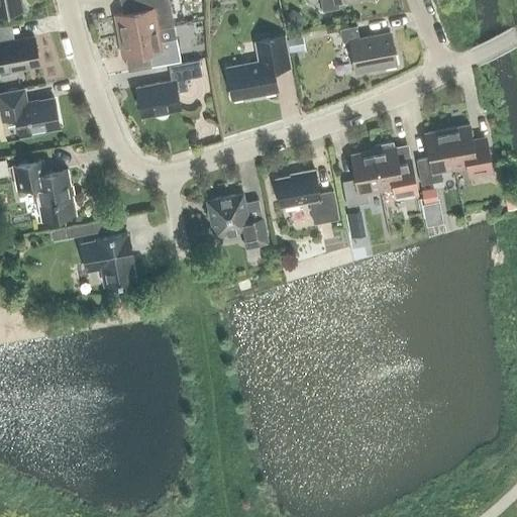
[(0,0),(0,13),(21,10),(19,0),(0,0)]
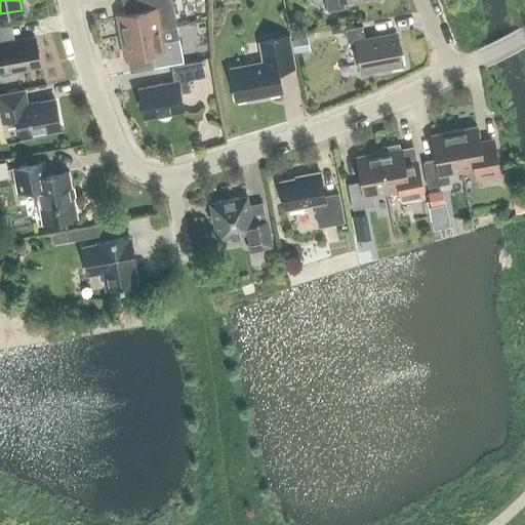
[(120,37),(176,26),(171,0),(138,0),(142,10),(116,14),(120,37)]
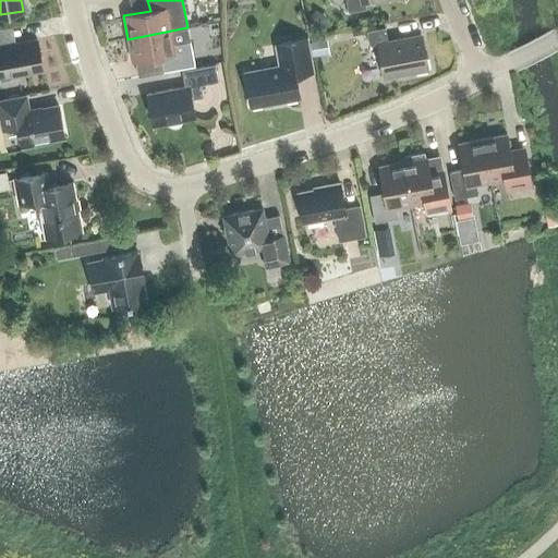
[(12,27),(0,28),(0,80),(1,85),(20,82),(19,74),(43,70),(37,39),(15,44),(12,27)]
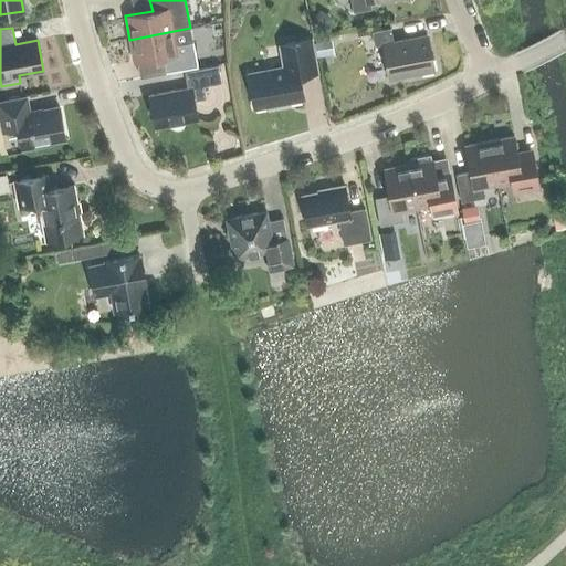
[(134,63),(161,58),(165,73),(198,67),(192,41),(190,28),(129,40),(134,63)]
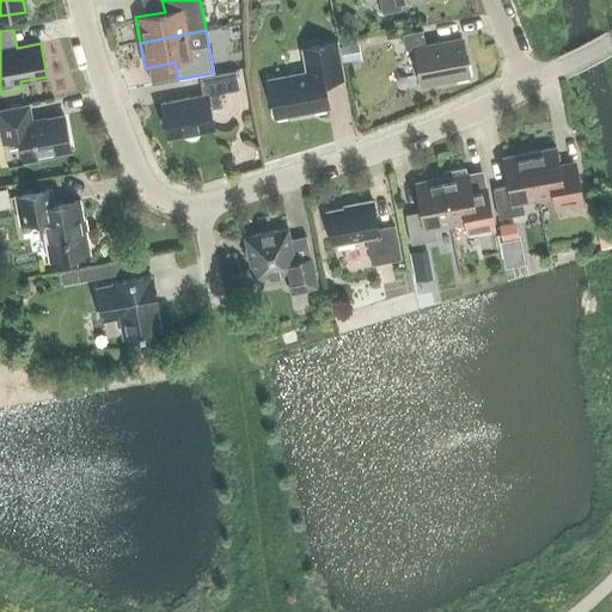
[(469,77),(460,38),(424,46),(422,30),(402,34),(405,49),(414,48),(421,85),(469,77)]
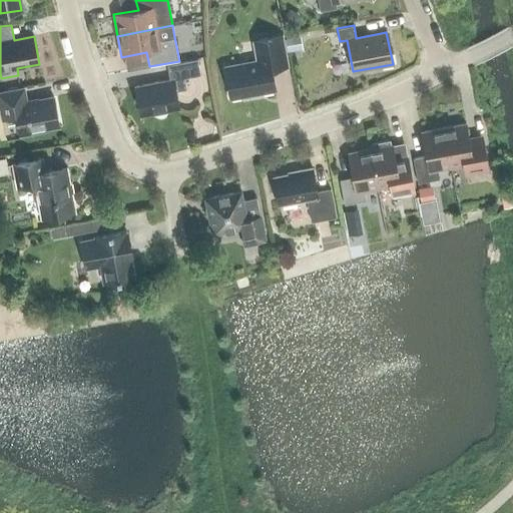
[(249,93),(261,91),(261,93),(275,90),(271,69),(287,66),(282,36),(252,41),(257,61),(224,67),(230,98),(249,94),(249,93)]
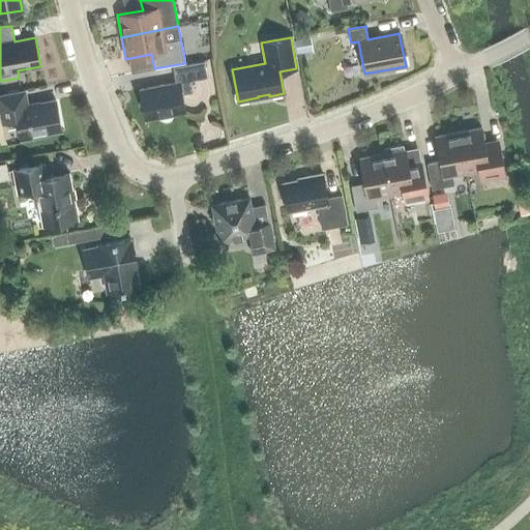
[(294,40),(297,53),(313,51),(311,37),(294,40)]
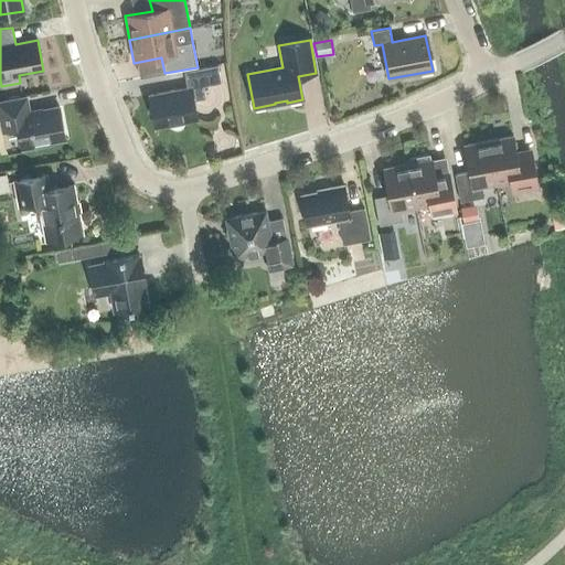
[(187,88),(148,96),(155,127),(196,119),(193,100),(205,98),(203,86),(221,83),(217,65),(183,72),(187,88)]
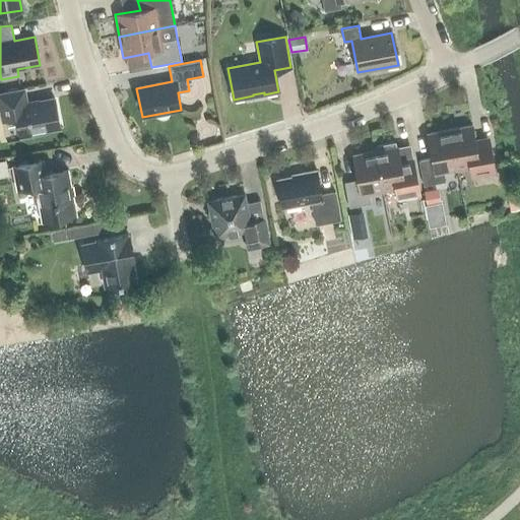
[(0,109),(2,121),(16,118),(20,138),(46,133),(45,130),(59,127),(54,100),(26,105),(23,90),(0,94),(0,109)]
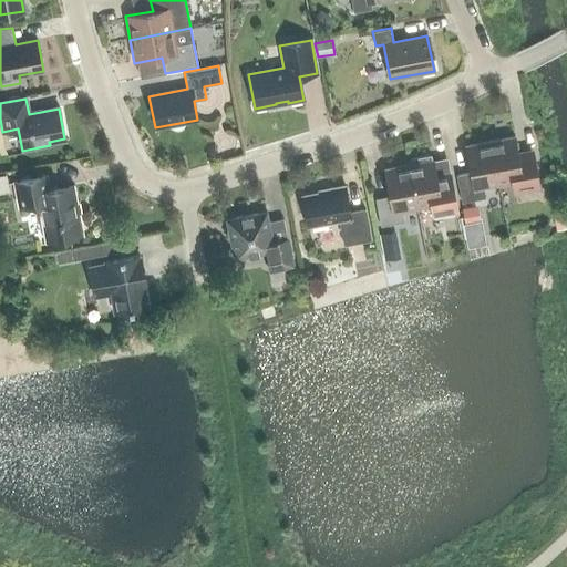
[(538,188),(534,161),(519,163),(515,136),(490,141),(498,185),(513,182),(515,193),(538,188)]
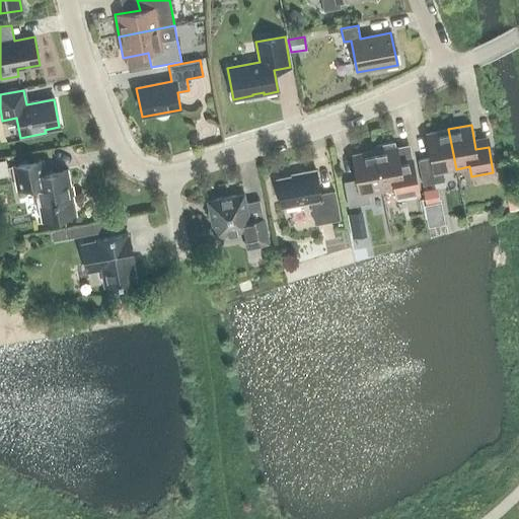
[(448,129),(426,134),(430,158),(418,160),(422,186),(444,181),(442,171),(456,169),(448,129)]
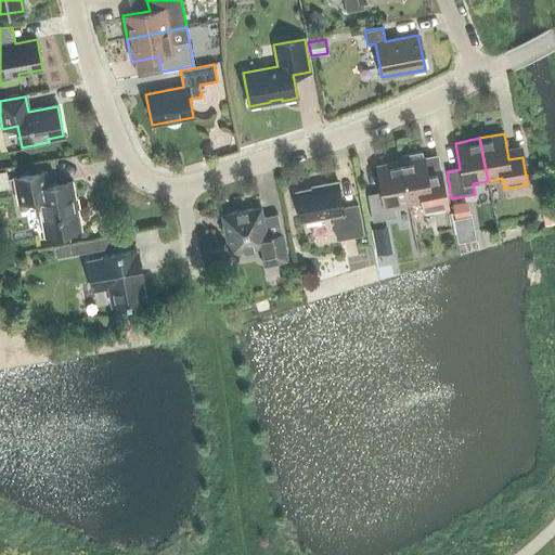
[(422,202),(424,211),(448,207),(442,180),(429,182),(424,156),(422,157),(421,152),(402,156),(403,160),(400,162),(408,204),(422,202)]
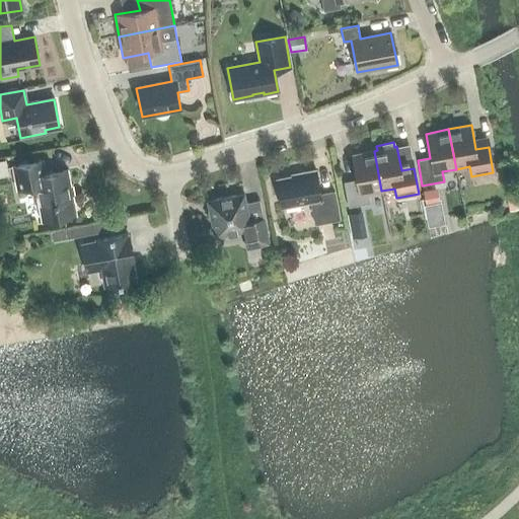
[(370,203),(368,193),(381,191),(374,151),(352,155),(356,179),(344,181),(348,207),(370,203)]
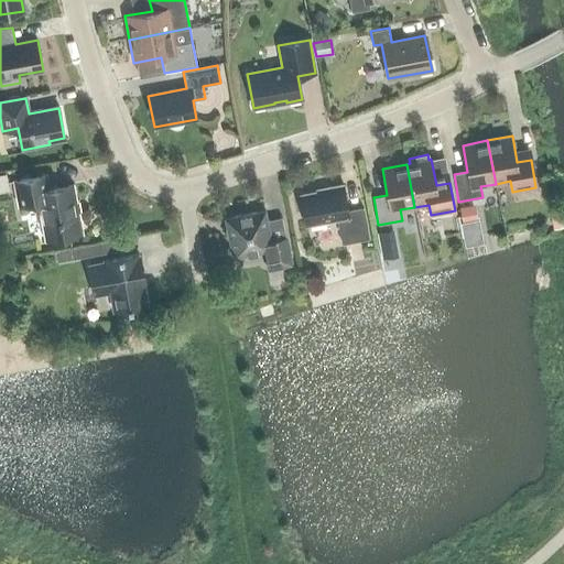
[(82,232),(73,185),(49,190),(46,175),(13,181),(19,206),(39,202),(45,239),(82,232)]
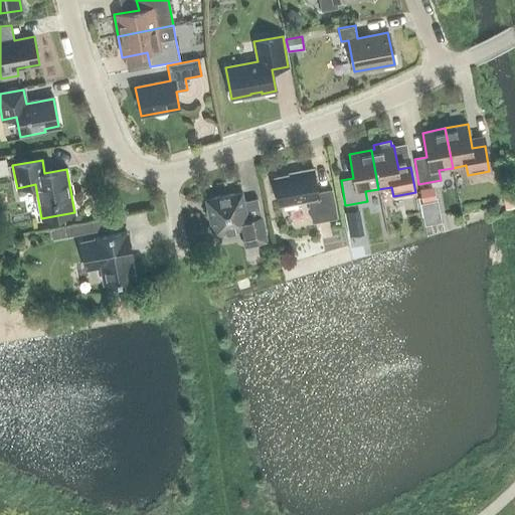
[(318,192),(313,169),(297,172),(298,173),(274,178),(279,206),(308,200),(312,222),(337,218),(332,190),(318,192)]
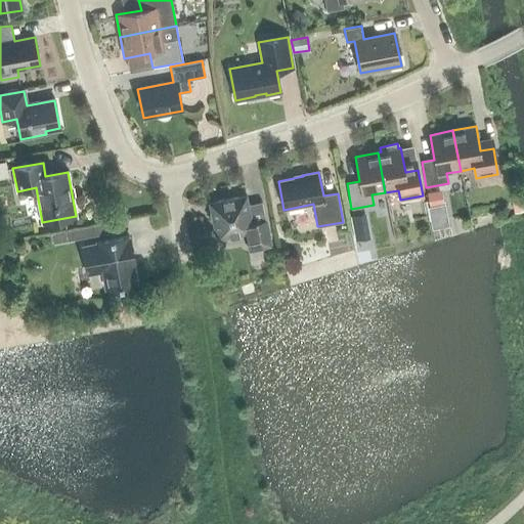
[(443,206),(441,189),(427,192),(430,208),(443,206)]
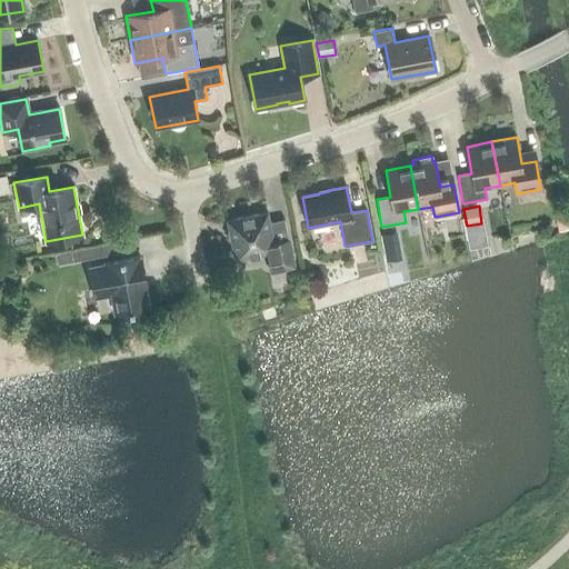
[(227,220),(235,260),(268,255),(271,271),(293,267),(285,219),(269,222),(267,212),(227,220)]
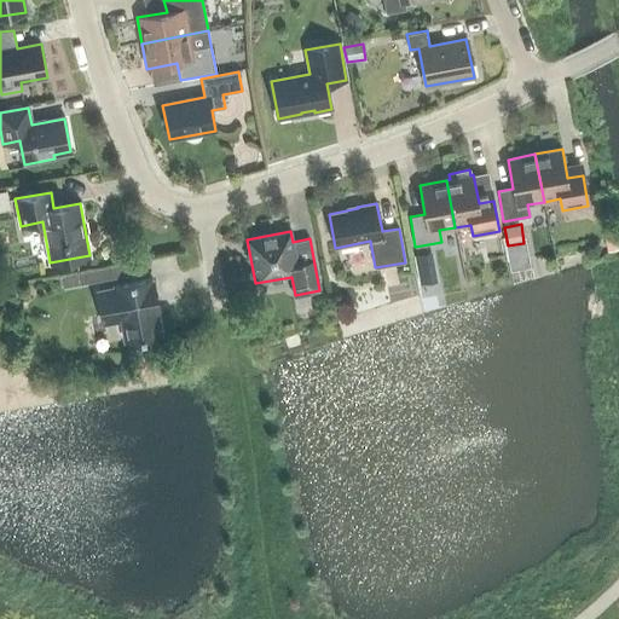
[(607,252),(618,249),(617,236),(605,238),(607,252)]
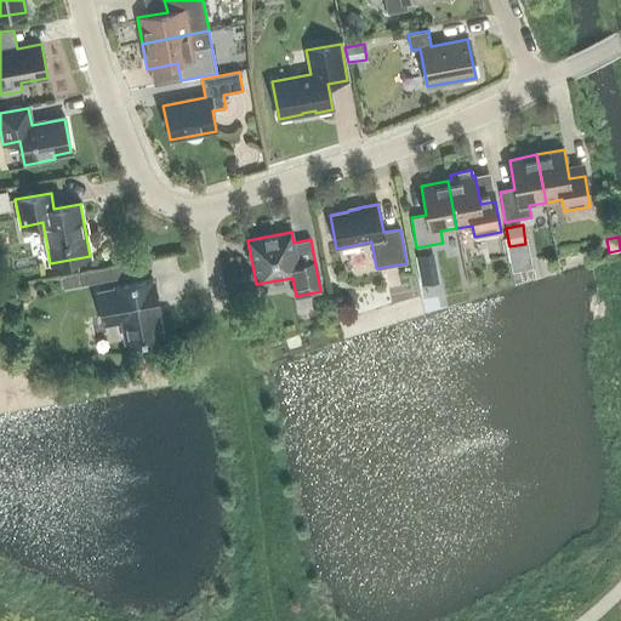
[(433,254),(415,256),(417,268),(436,265),(433,254)]
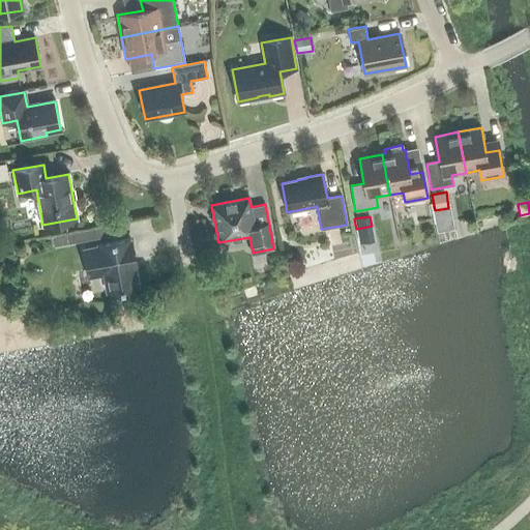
[(86,230),(64,234),(66,244),(87,240),(86,230)]
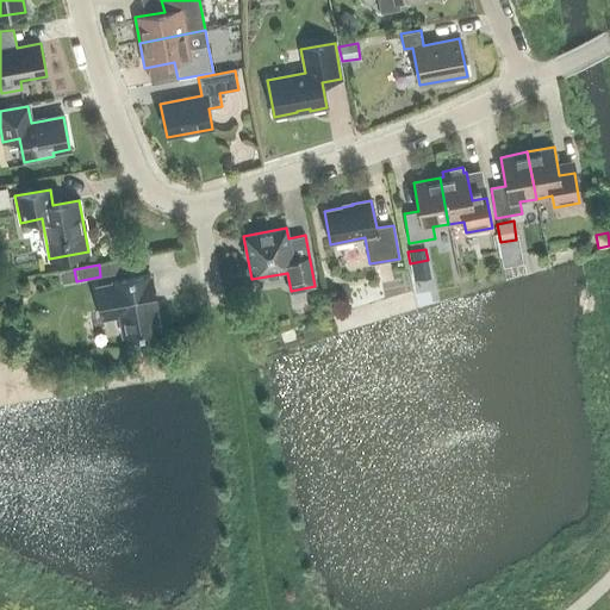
[(156,309),(151,278),(149,278),(148,275),(132,279),(132,277),(129,278),(129,279),(113,282),(113,285),(95,288),(100,311),(118,307),(123,336),(138,332),(139,335),(143,334),(143,332),(159,329),(154,310),(156,309)]
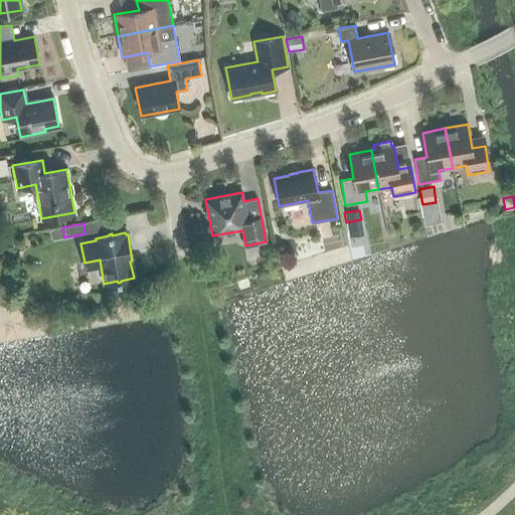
All buildings are outlined.
